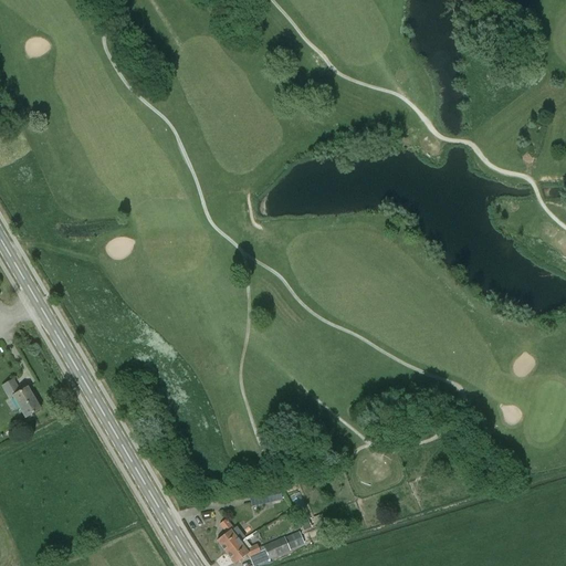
[(9,400),(13,398),(25,419),(41,410),(28,388),(20,391),(13,379),(0,387),(9,400)]
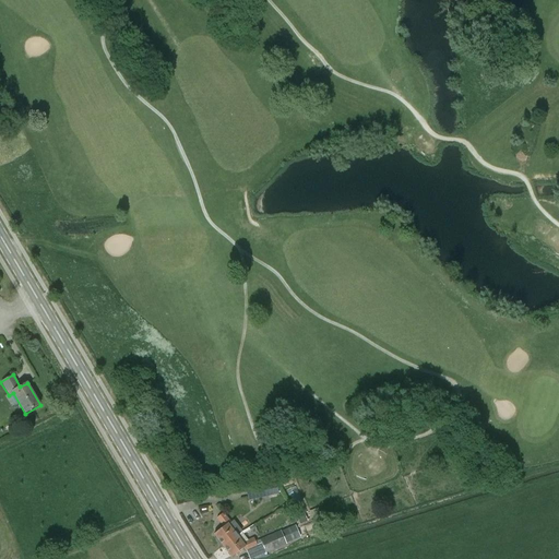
[(246,489),(248,496),(269,491),(270,496),(278,494),(276,483),(246,489)]
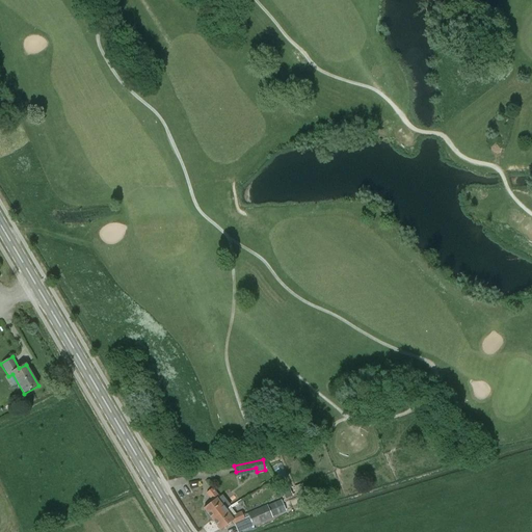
[(212,502),(203,509),(211,520),(229,506),(230,506),(221,496),(219,497),(213,488),(206,494),(212,502)]
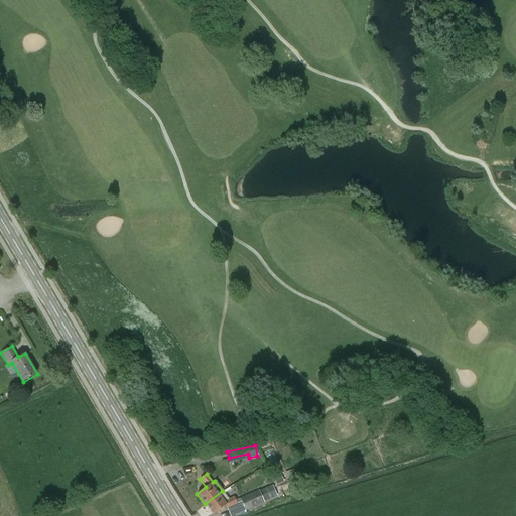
[(280,475),(274,477),(277,484),(283,481),(280,475)]
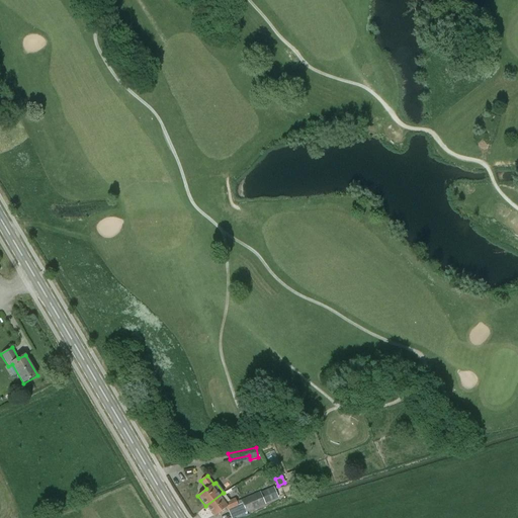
[(260,492),(240,500),(246,513),(265,504),(265,503),(277,498),(273,488),(260,493),(260,492)]
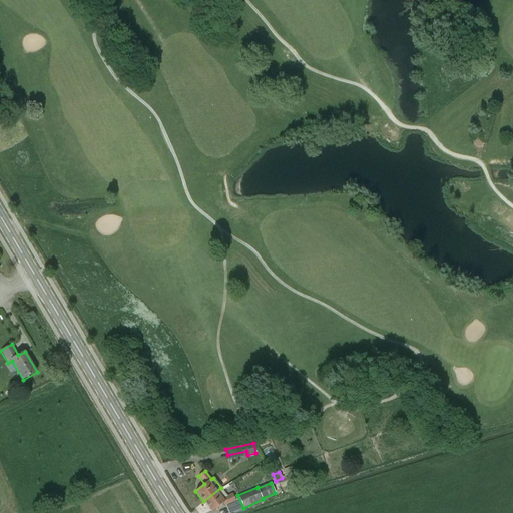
[(226,496),(220,488),(203,501),(212,512),(222,504),(224,506),(236,501),(232,493),(226,496)]
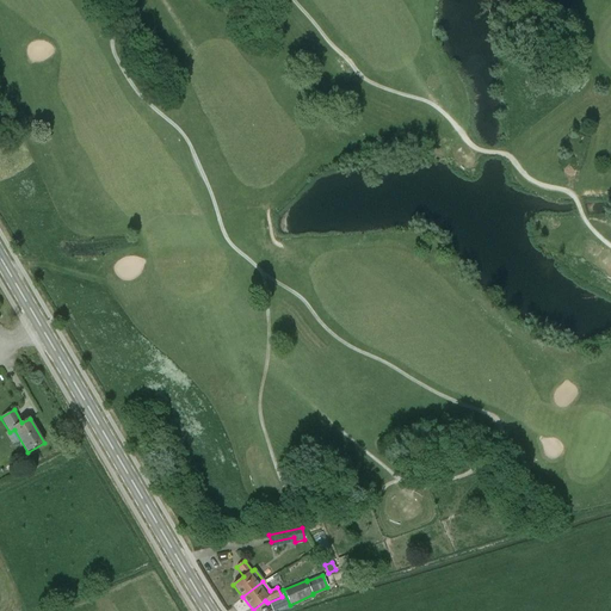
All buildings are outlined.
